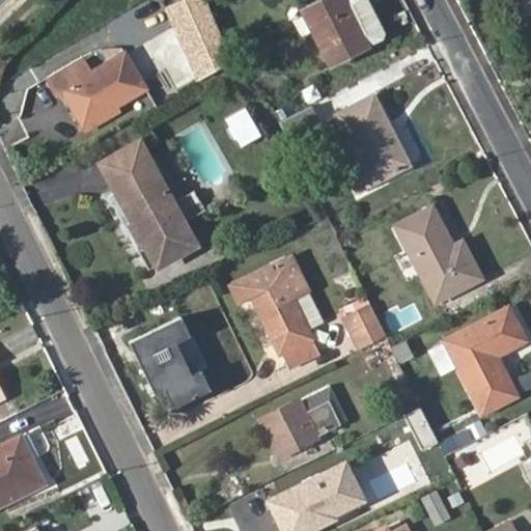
[(327,0),(301,14),(326,68),(363,49),(339,0),(327,0)]
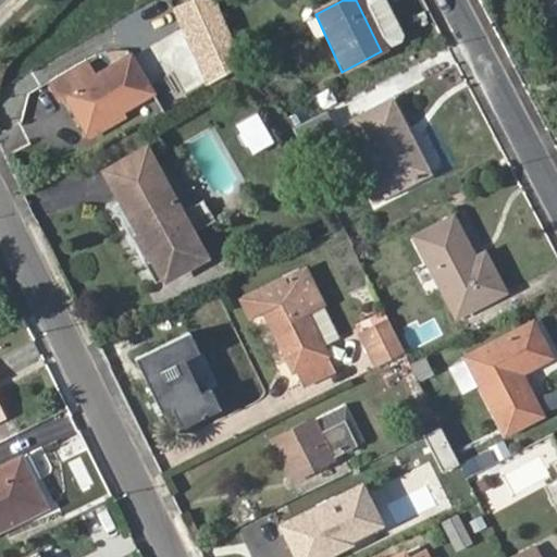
[(178,37),(197,69),(231,49),(212,19),(178,37)]
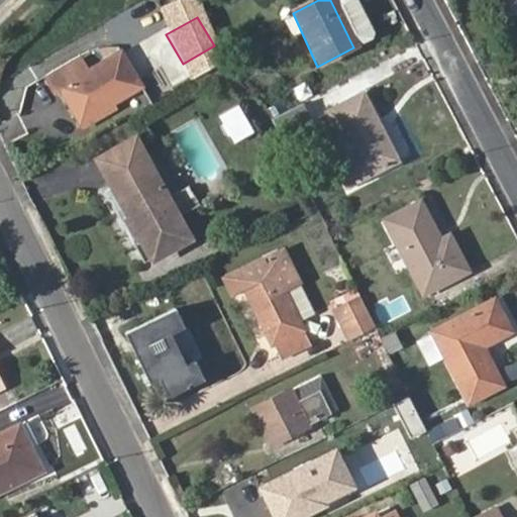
[(183,64),(192,80),(225,62),(214,45),(183,64)]
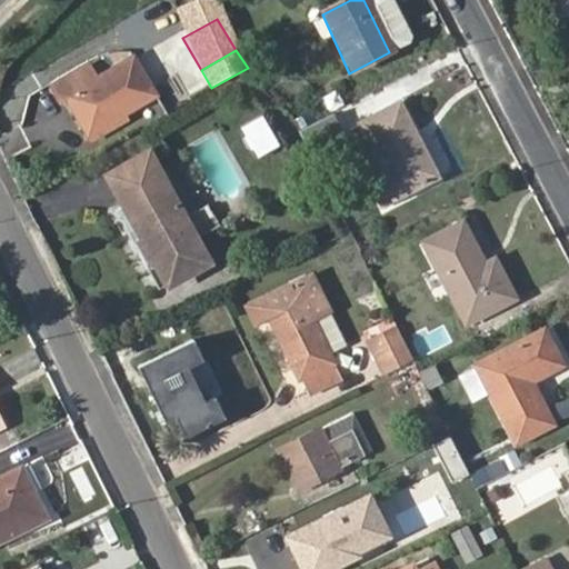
[(50,88),(58,101),(65,98),(87,135),(151,96),(130,59),(95,79),(87,67),(50,88)]
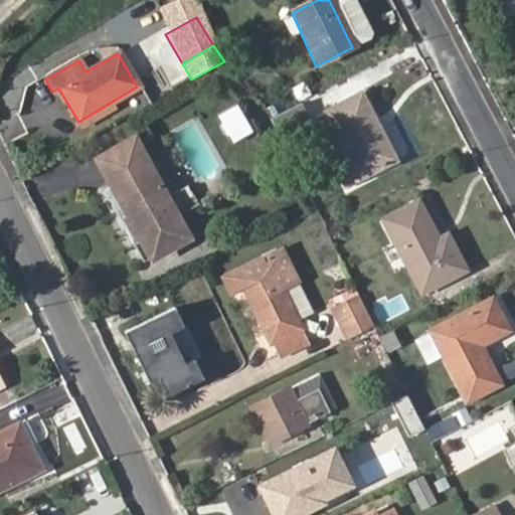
[(322,116),(344,157),(330,164),(344,188),(393,163),(359,97),(322,116)]
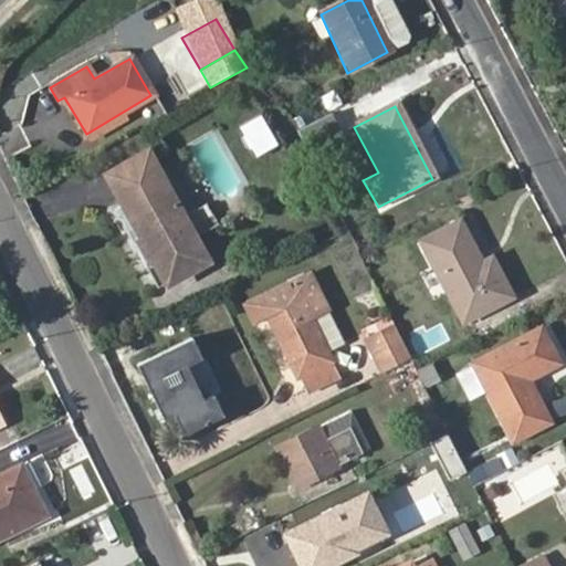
[(327,116),(297,132),(307,153),(337,136),(327,116)]
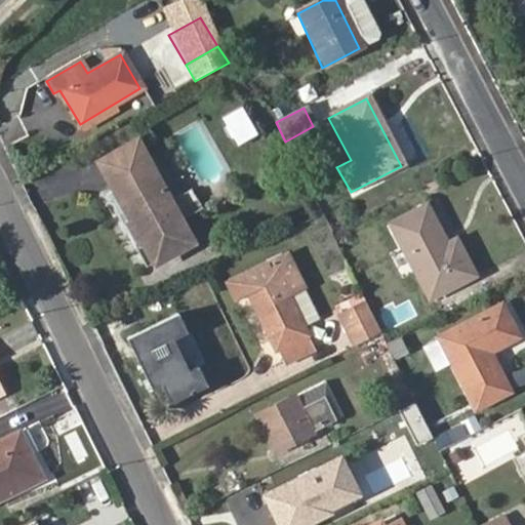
[(134,143),(97,163),(119,201),(130,220),(127,221),(140,246),(145,244),(155,263),(191,241),(178,220),(167,201),(134,143)]
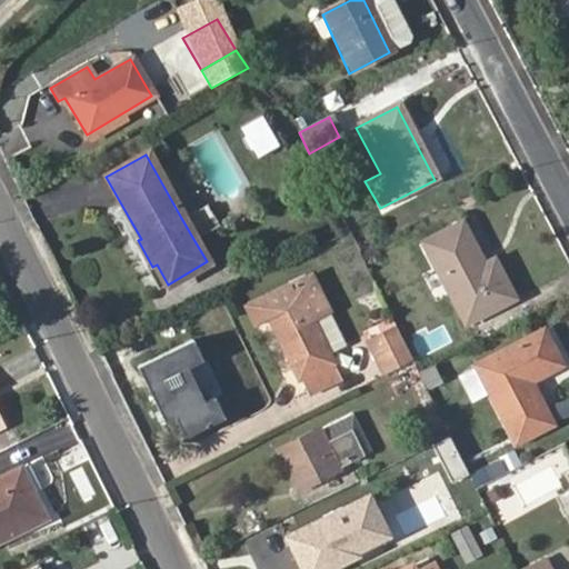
[(218,225),(206,203),(181,218),(193,239),(218,225)]
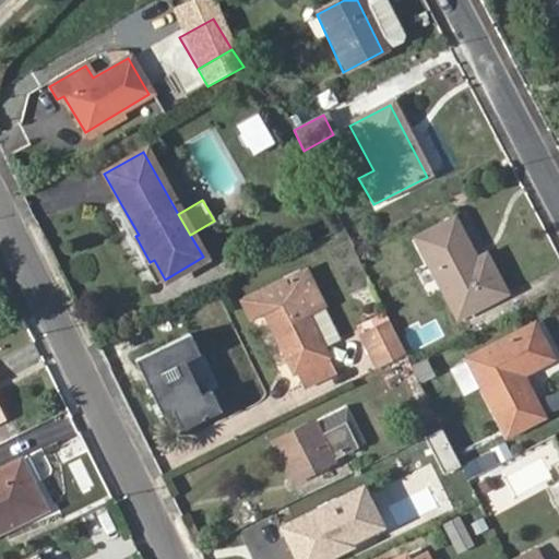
[(413,240),(453,320),(502,295),(484,258),(473,263),(452,222),(413,240)]
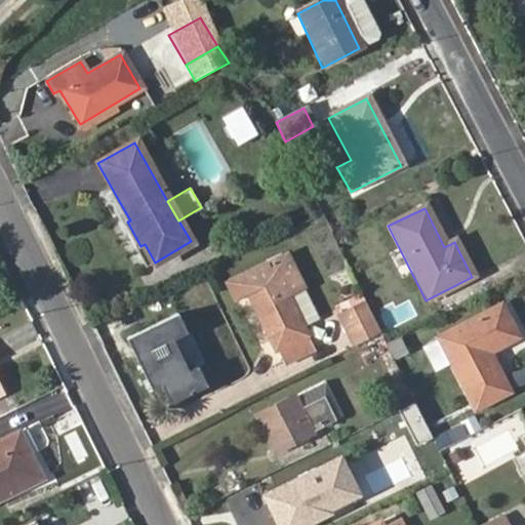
[(258,300),(253,304),(277,349),(279,348),(286,362),(314,348),(303,324),(286,292),(301,285),(286,252),(227,280),(235,298),(248,292),(253,290),(258,300)]
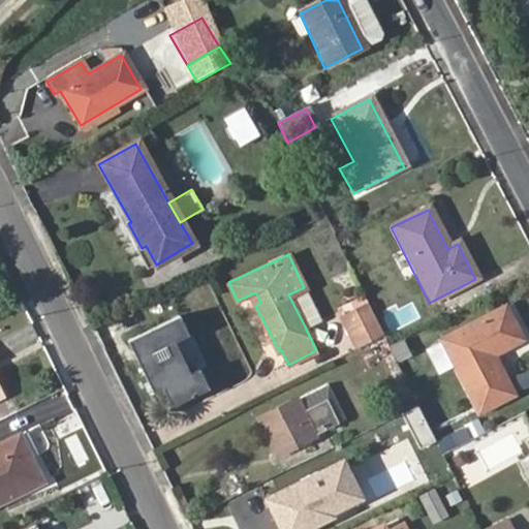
[(288,294),(305,327),(319,319),(304,287),(288,294)]
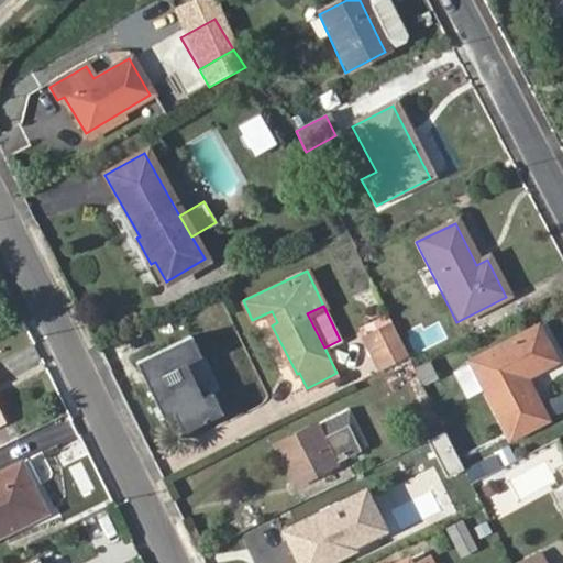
[(272,311),(266,313),(272,326),(277,322),(272,311)]
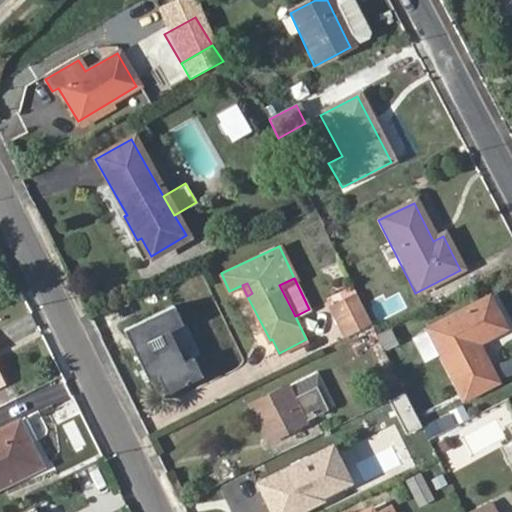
[(358,298),(336,310),(340,318),(362,306),(358,298)]
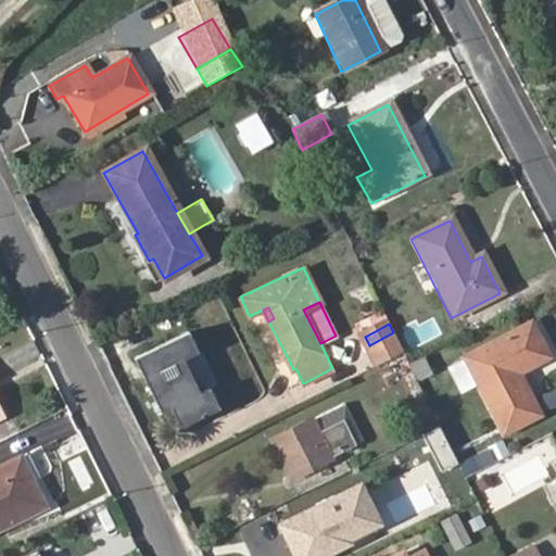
[(465,362),(504,437),(538,419),(516,378),(547,362),(530,328),(465,362)]
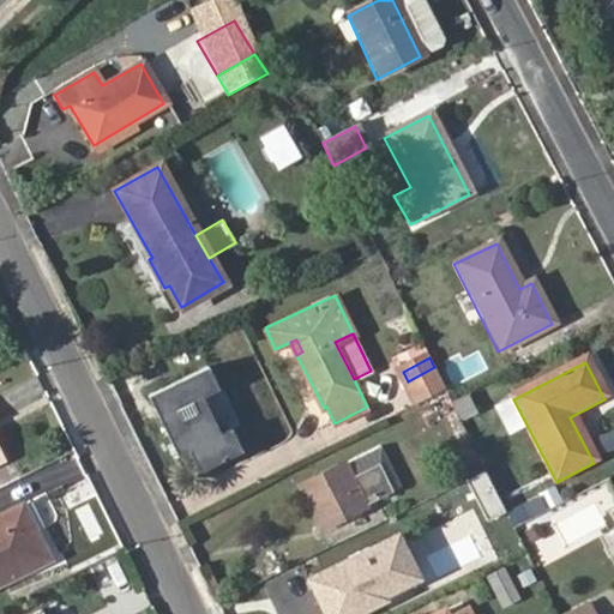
[(208,366),(149,393),(158,415),(164,413),(169,423),(164,426),(178,453),(188,447),(198,470),(241,449),(230,427),(220,433),(202,395),(212,389),(208,379),(214,375),(208,366)]
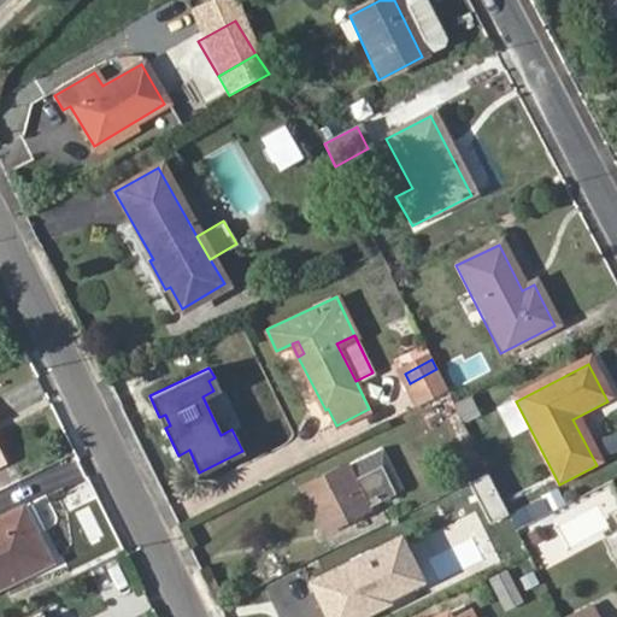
[(436,369),(410,383),(421,405),(423,404),(447,392),(436,369)]
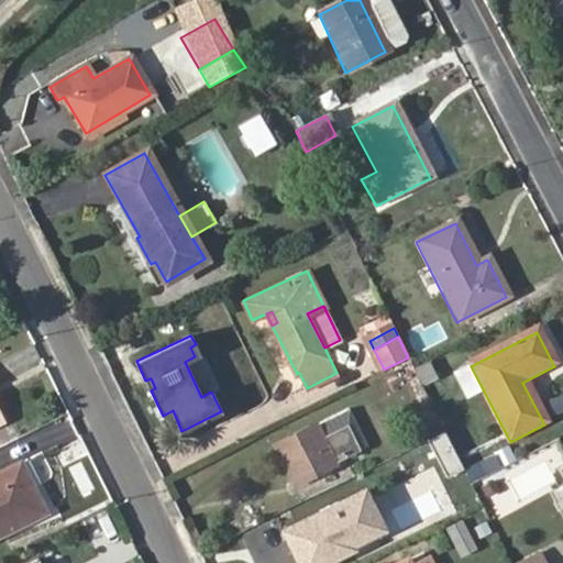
[(195,356),(200,354),(196,344),(190,348),(195,356)]
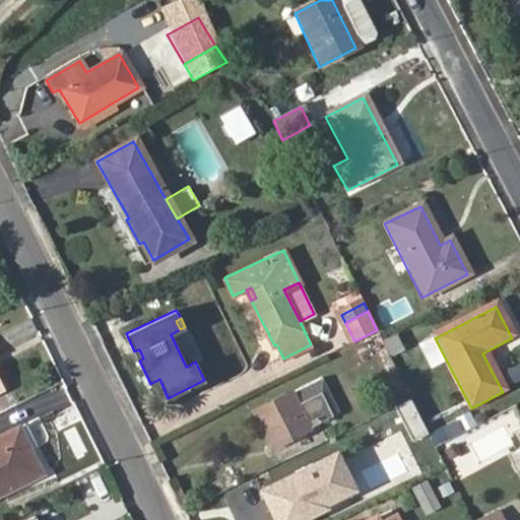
[(390,355),(377,330),(356,340),(370,366),(390,355)]
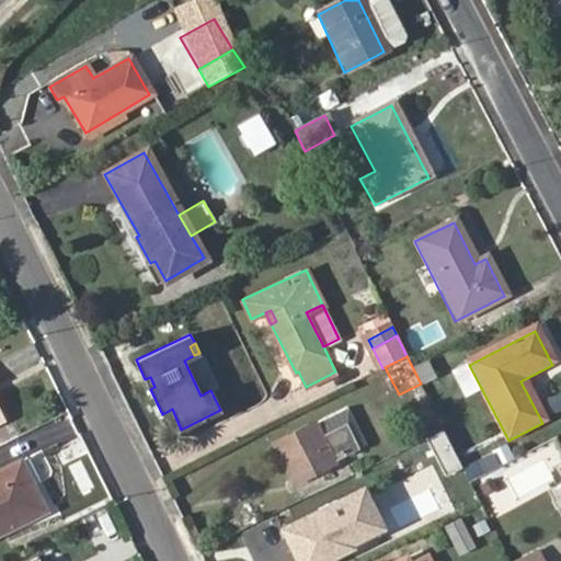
[(145,379),(150,389),(155,387),(150,377),(145,379)]
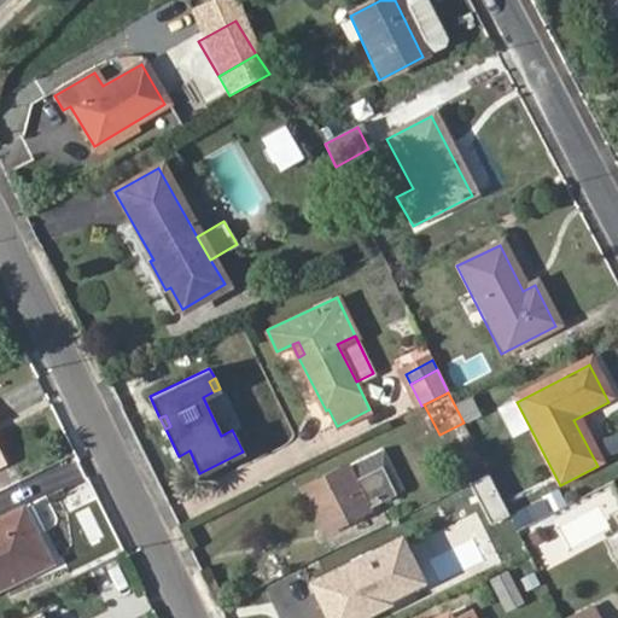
[(385,449),(350,466),(356,479),(383,465),(397,494),(406,489),(385,449)]
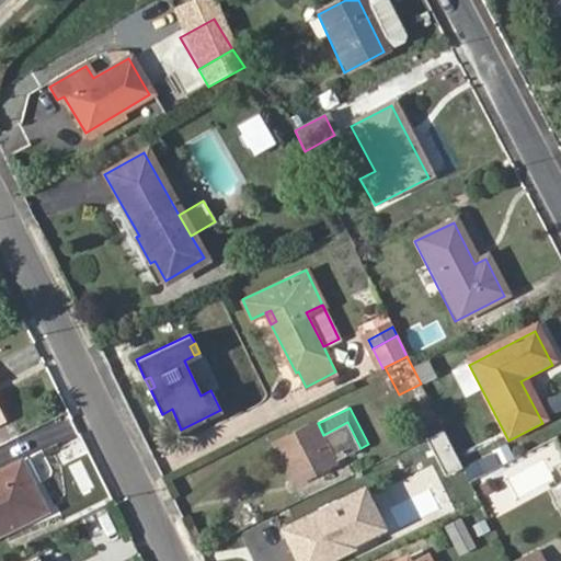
[(318,423),(275,444),(294,482),(361,448),(347,422),(323,435),(318,423)]
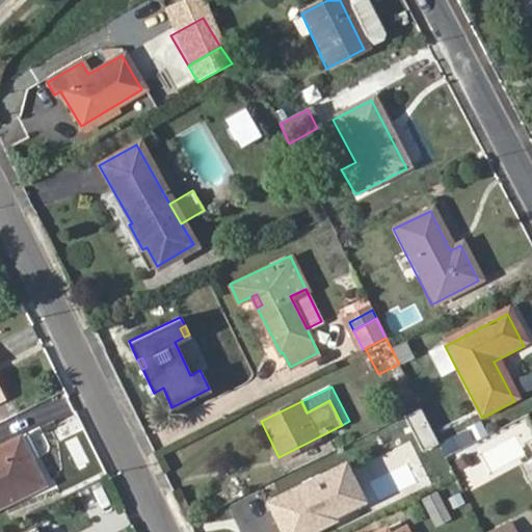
[(379,422),(405,415),(401,401),(375,409),(379,422)]
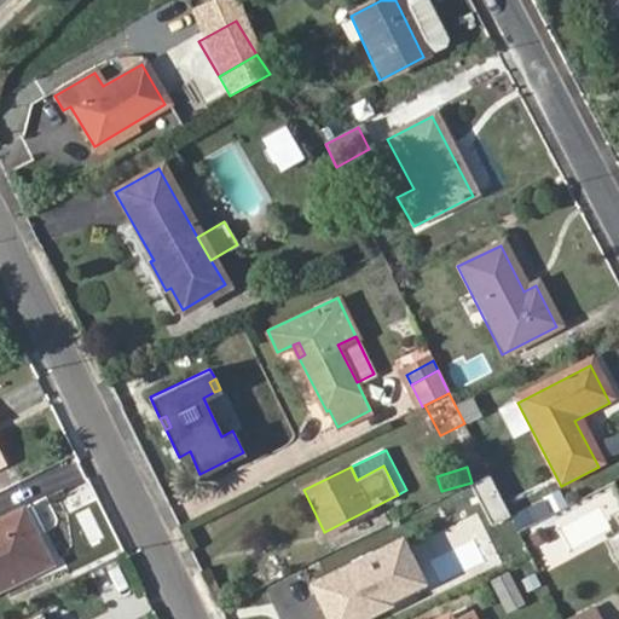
[(520,526),(550,516),(545,502),(515,512),(520,526)]
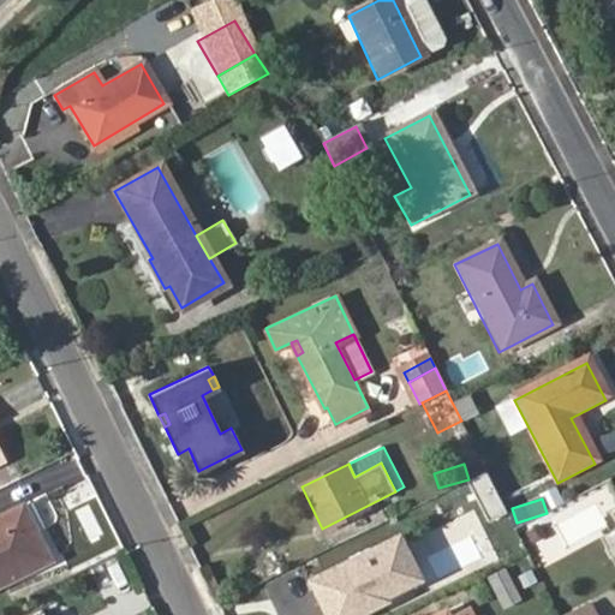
[(0,518),(0,585),(51,562),(24,507),(0,518)]
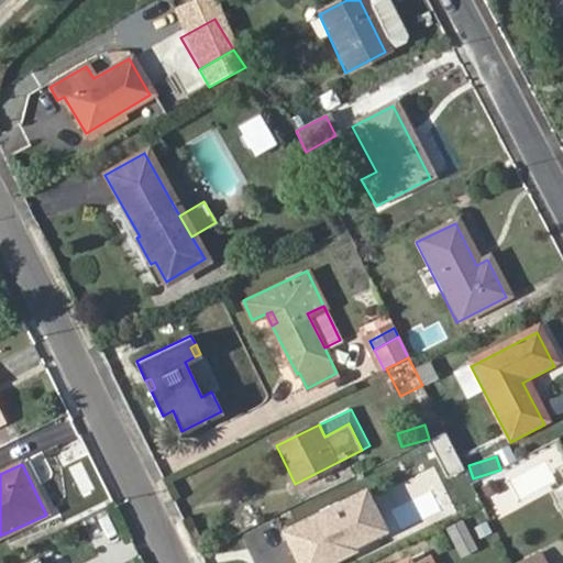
[(363,492),(285,530),(301,562),(318,562),(371,538),(356,508),(368,503),(363,492)]
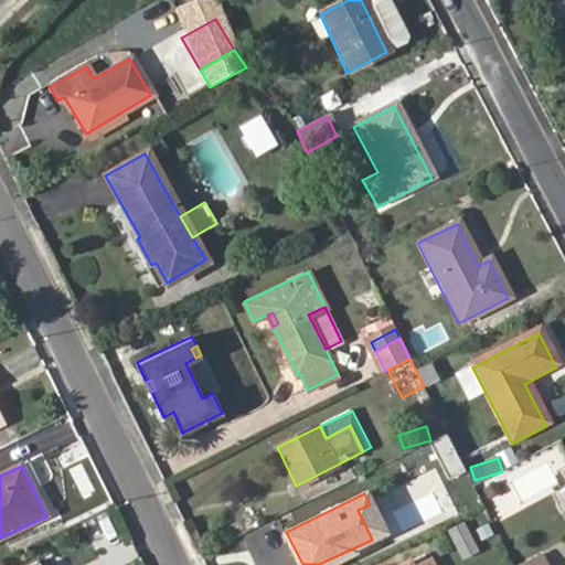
[(462,560),(480,551),(465,520),(447,529),(462,560)]
